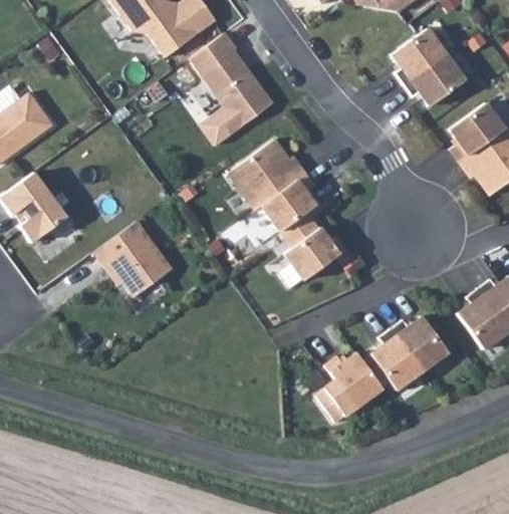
[(110,0),(134,31),(143,25),(167,57),(218,20),(203,0),(183,0),(180,3),(167,0),(110,0)]
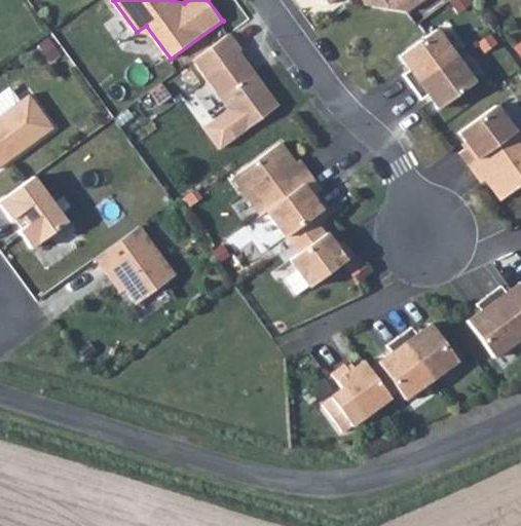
[(329,0),(332,4),(336,0),(365,0),(369,5),(411,11),(425,0),(329,0)]
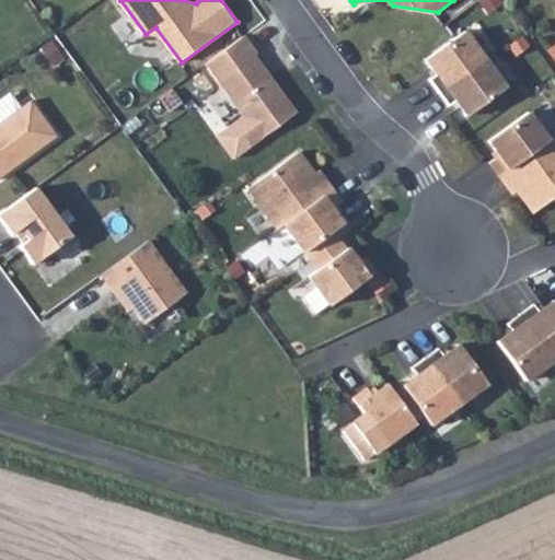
[(469,31),(429,59),(440,74),(432,79),(442,93),(489,59),(469,31)]
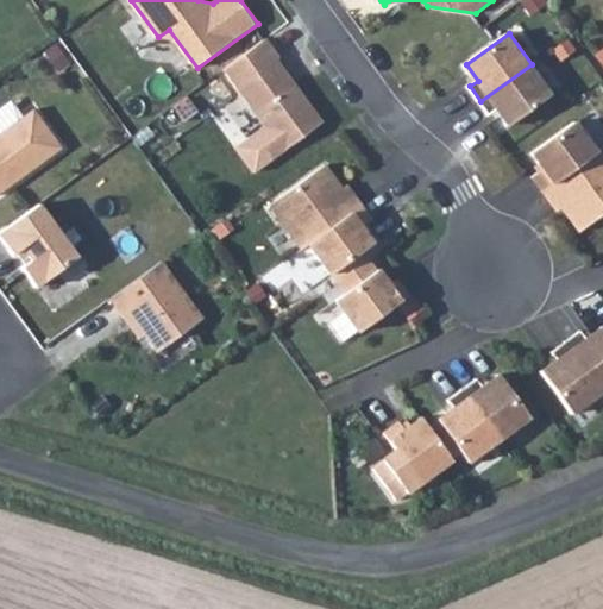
[(269,39),(227,69),(287,151),(326,121),(297,83),(295,86),(278,61),(283,57),(269,39)]
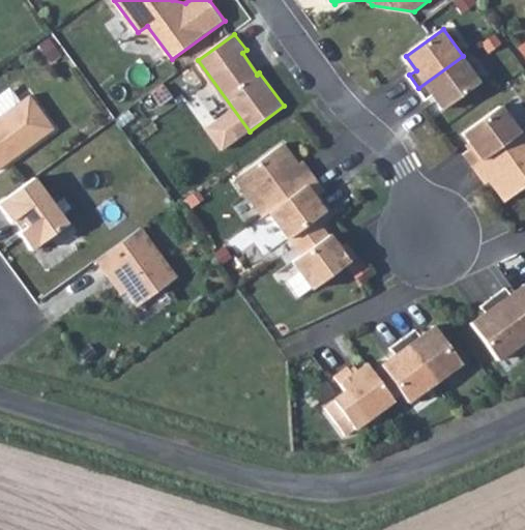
[(445,109),(483,83),(463,56),(418,88),(428,100),(435,95),(445,109)]
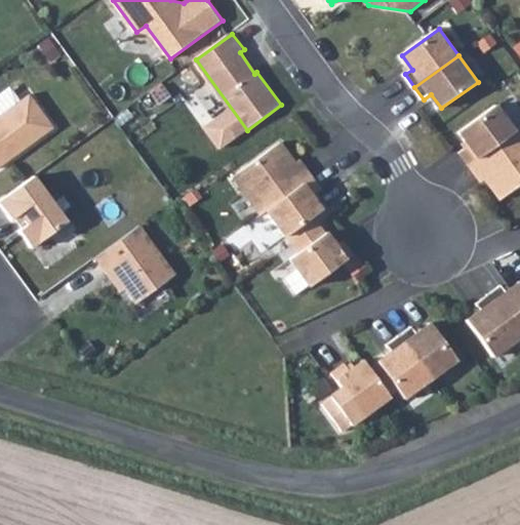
[(0,167),(56,127),(32,94),(0,117),(0,167)]
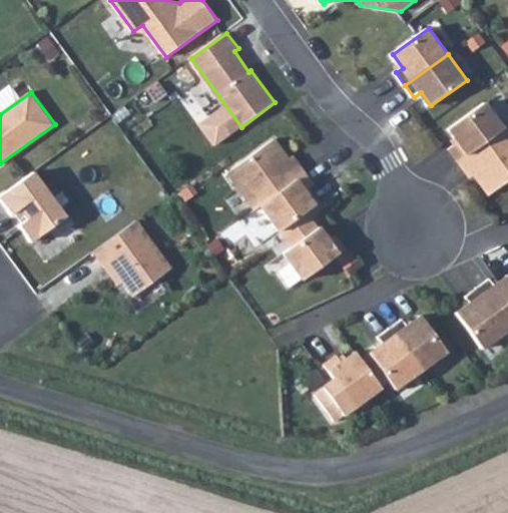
[(487,102),(451,128),(461,142),(452,148),(461,161),(505,128),(487,102)]
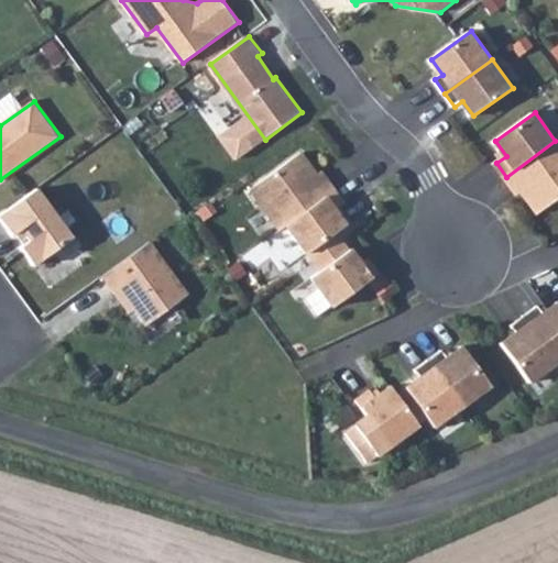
[(506,177),(515,190),(520,187),(539,213),(557,200),(557,139),(555,141),(506,177)]
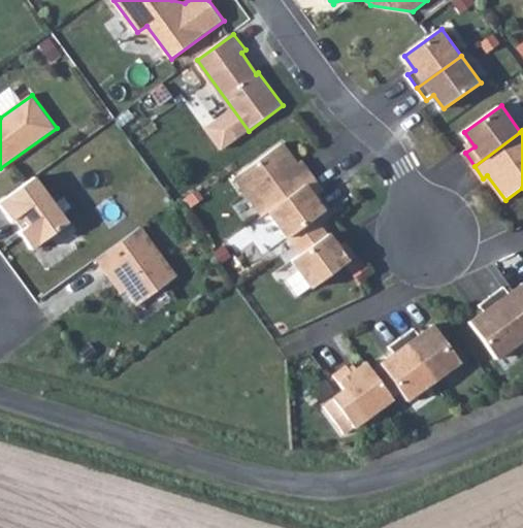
[(305,167),(287,141),(238,176),(267,215),(270,212),(270,211),(319,176),(309,164),(305,167)]
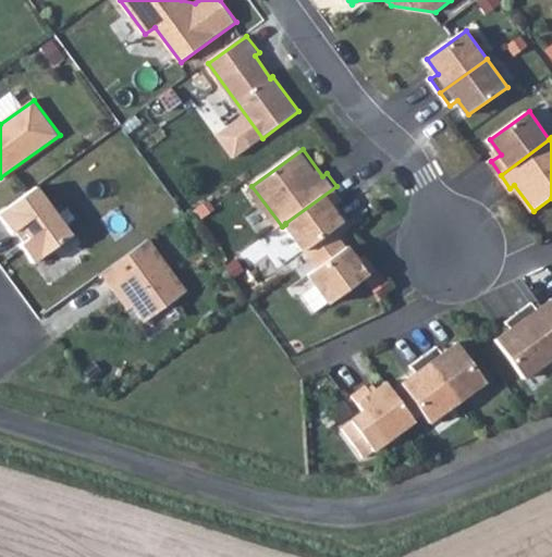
[(38,186),(0,214),(13,233),(23,226),(31,238),(22,245),(36,262),(74,235),(38,186)]
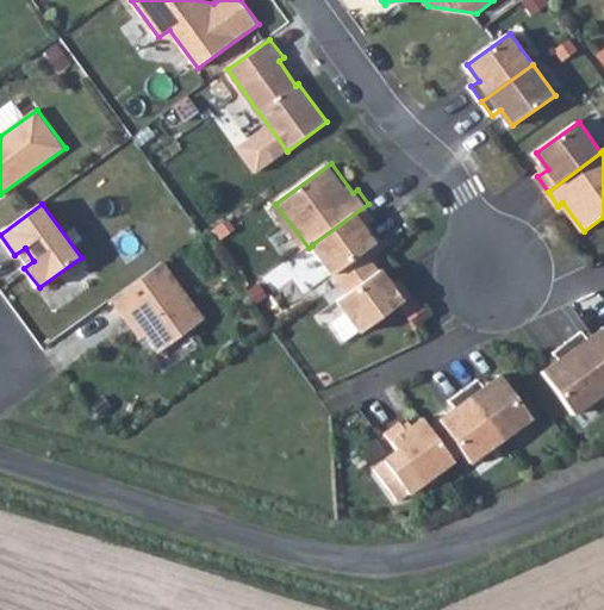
[(380,242),(368,225),(379,218),(368,204),(312,244),(335,274),(368,250),(380,242)]
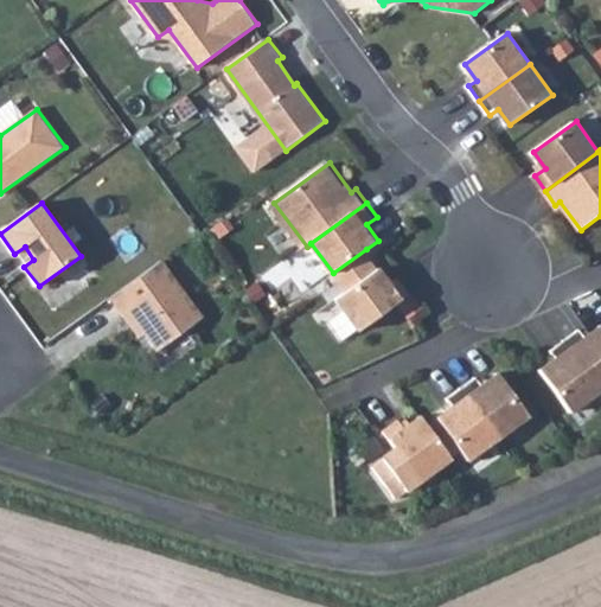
[(340,283),(373,259),(366,249),(333,273),(340,283)]
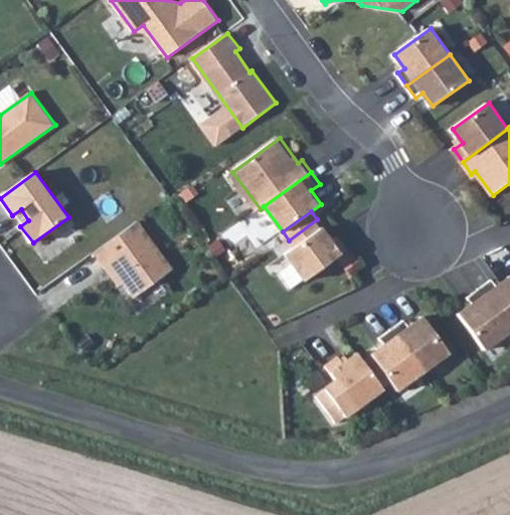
[(295,248),(323,227),(317,219),(289,240),(295,248)]
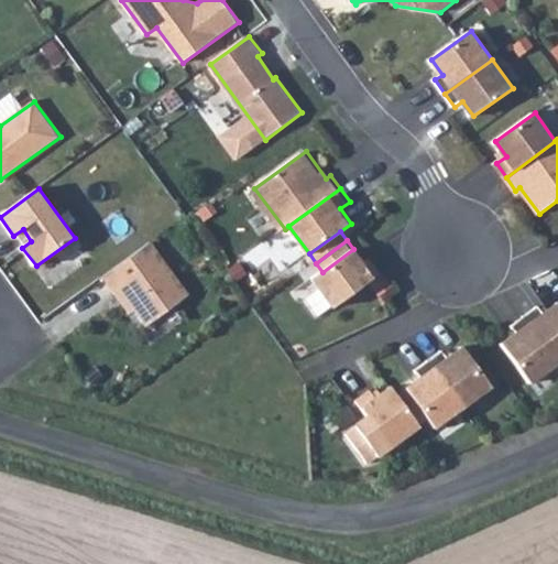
[(153,242),(105,278),(117,294),(122,291),(137,311),(149,326),(190,295),(153,242)]
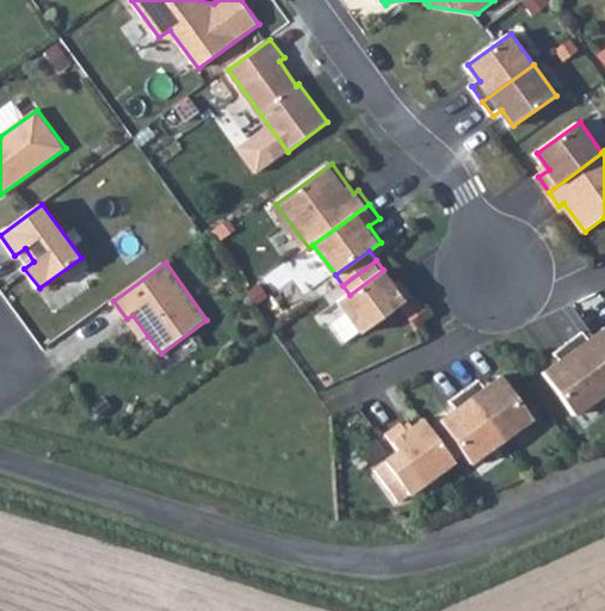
[(414,296),(402,281),(394,287),(383,270),(350,295),(340,301),(363,333),(414,296)]
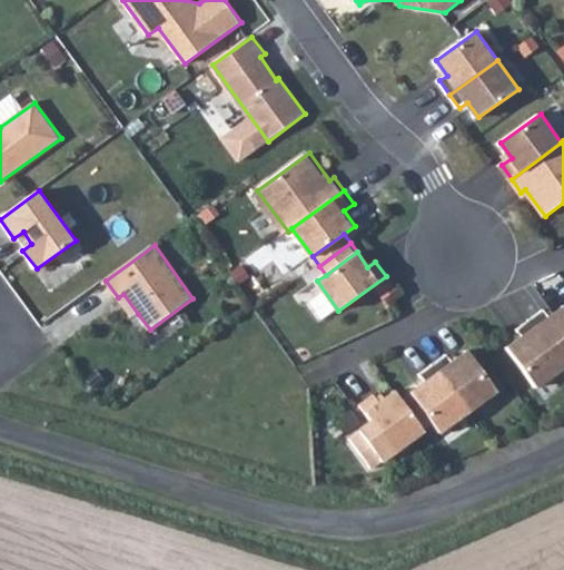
[(124,294),(118,297),(134,317),(138,314),(124,294)]
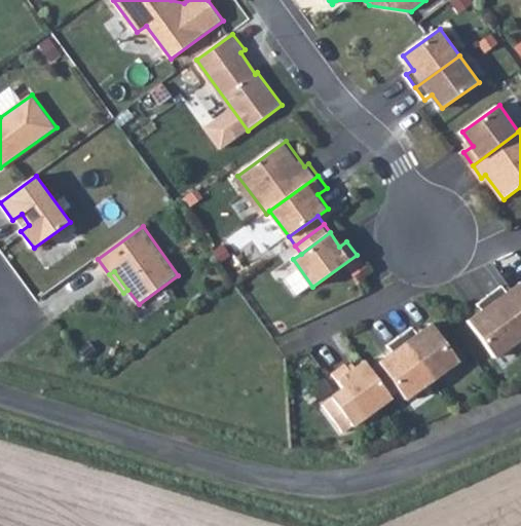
[(520,285),(510,292),(505,286),(492,295),(520,333),(520,285)]
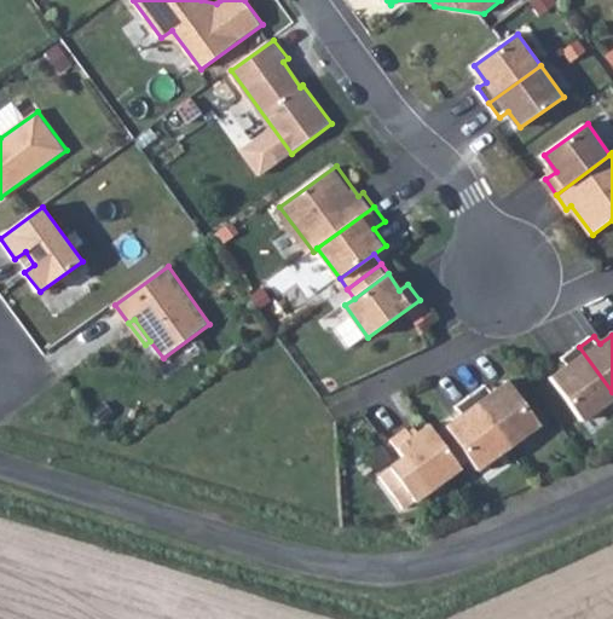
[(553,377),(584,421),(612,401),(612,392),(579,347),(564,358),(570,365),(553,377)]
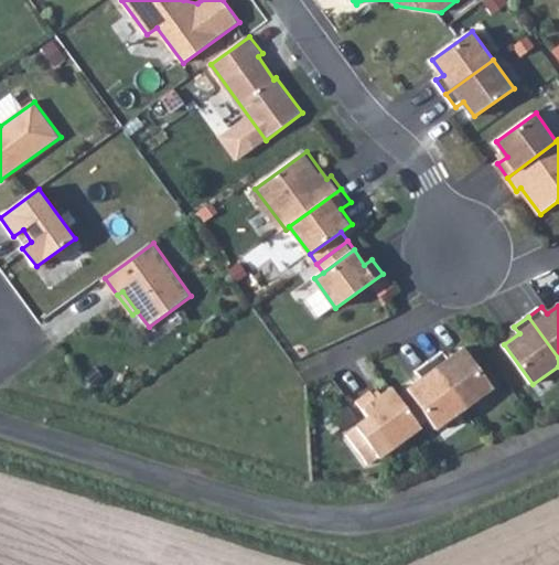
[(494,387),(465,348),(450,359),(445,351),(432,361),(466,408),(494,387)]
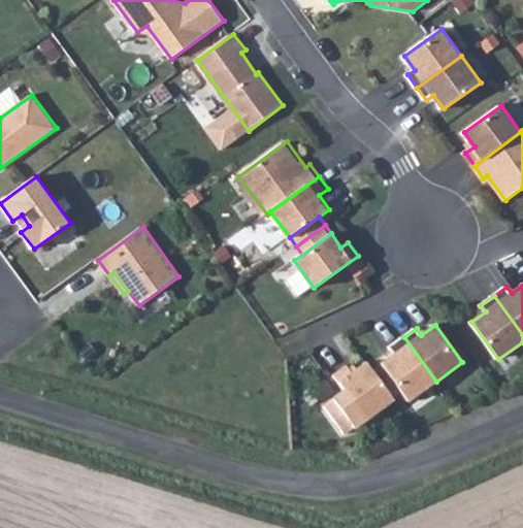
[(400,389),(409,400),(436,382),(404,337),(392,347),(396,354),(382,363),(400,389)]
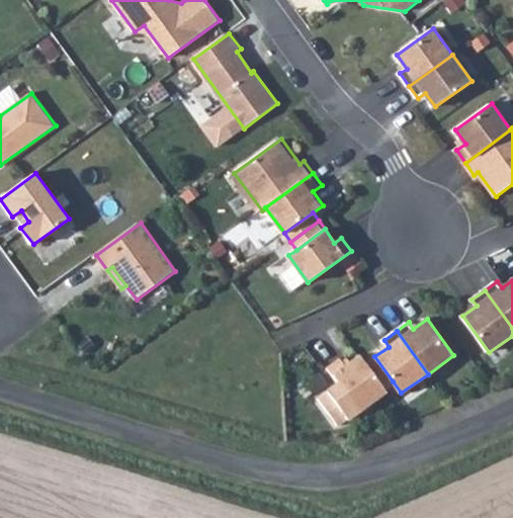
[(366,362),(358,351),(345,361),(340,354),(328,363),(359,407),(385,387),(366,362)]
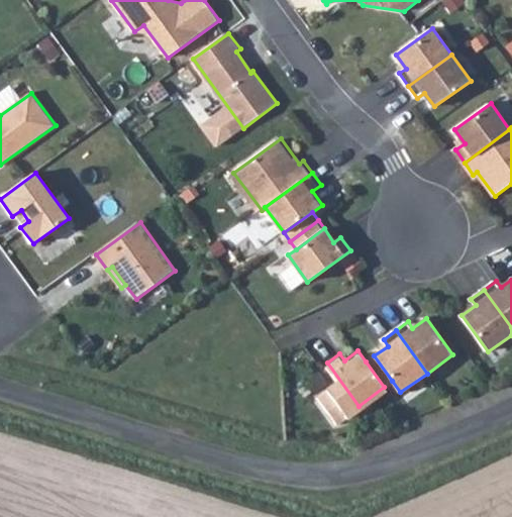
[(366,362),(384,387),(392,381),(374,355),(366,362)]
